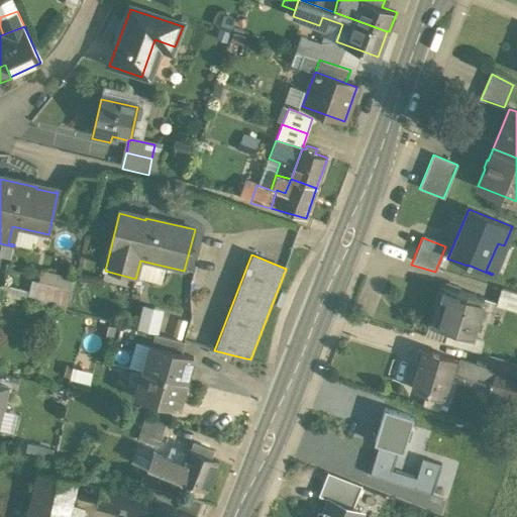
[(31,285),(26,303),(33,304),(37,287),(31,285)]
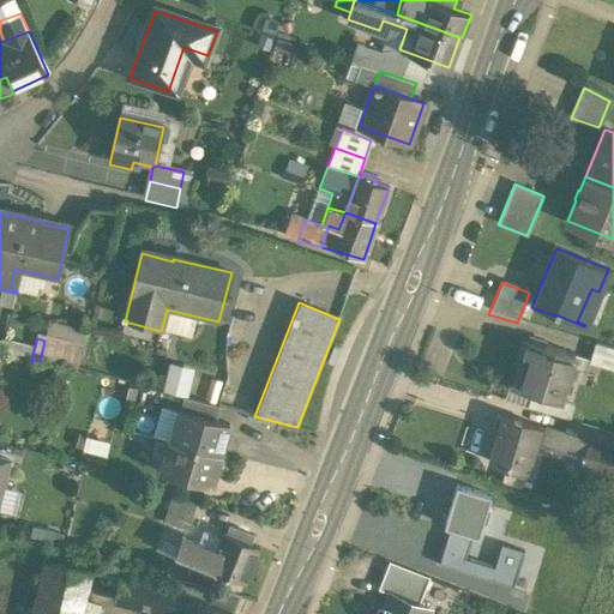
[(563,403),(577,355),(523,338),(509,384),(509,386),(539,396),(563,403)]
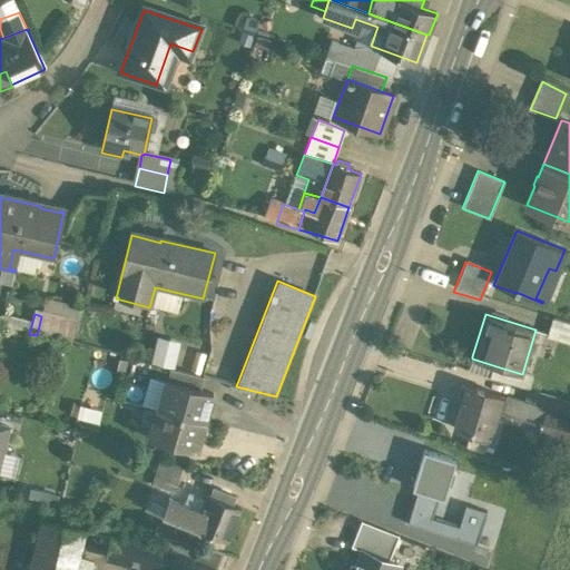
[(76,324),(41,316),(37,335),(71,344),(76,324)]
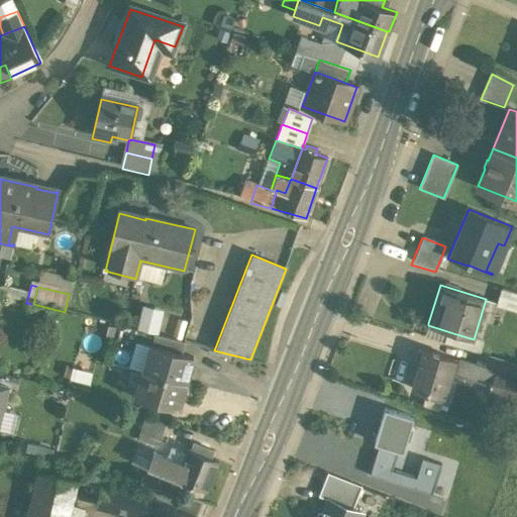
[(516,295),(500,291),(496,305),(516,310),(516,295)]
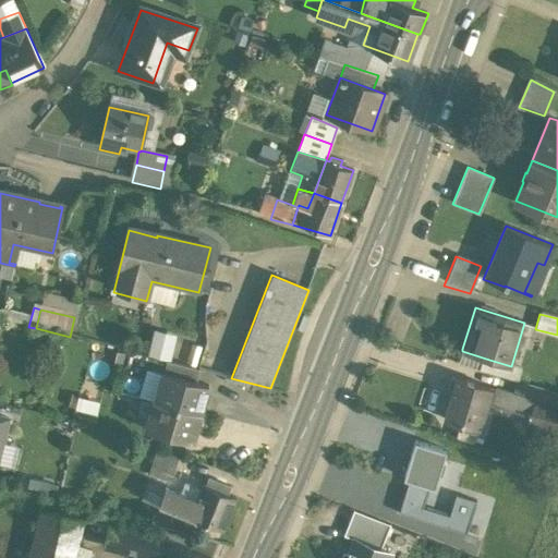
[(303,315),(299,329),(304,331),(310,317),(303,315)]
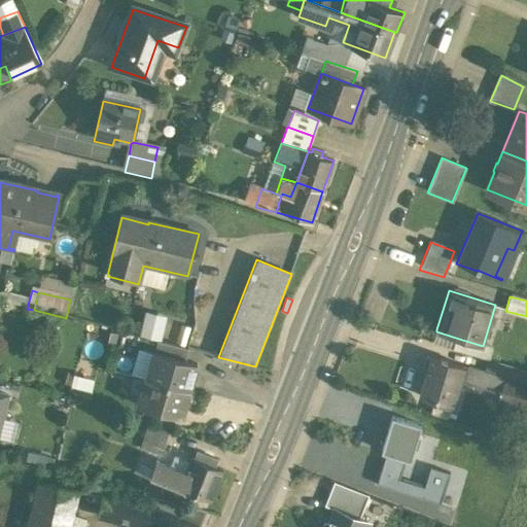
[(149,309),(143,331),(164,337),(170,314),(149,309)]
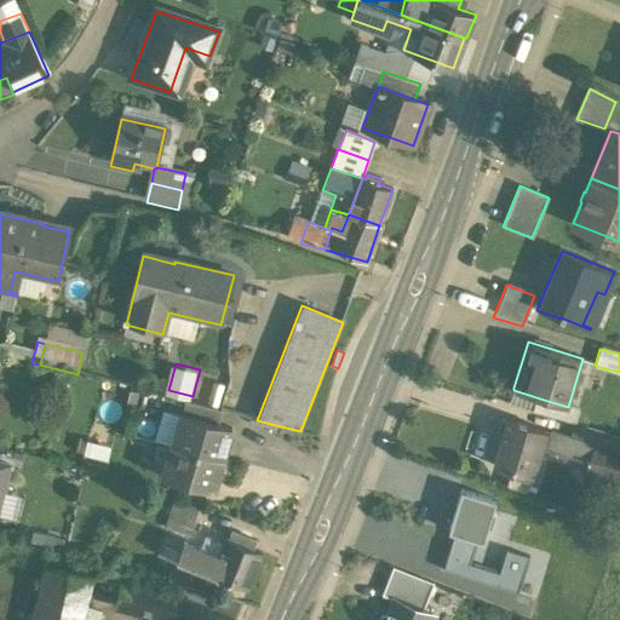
[(514,390),(514,388),(497,382),(491,399),(539,414),(544,400),(514,390)]
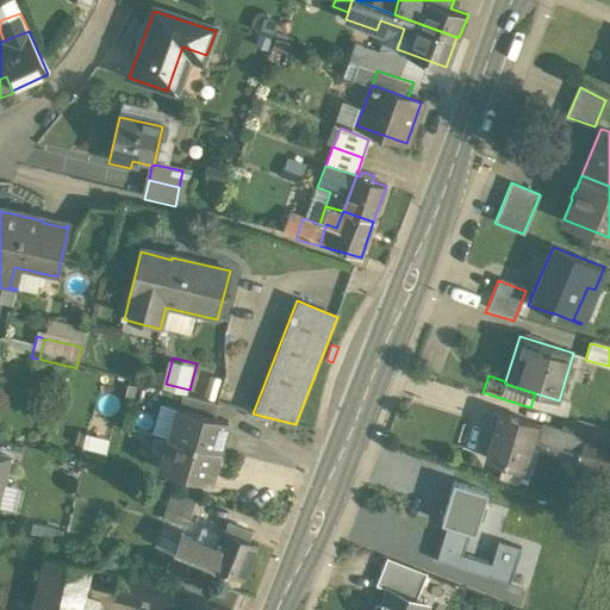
[(191,398),(187,412),(212,418),(216,404),(191,398)]
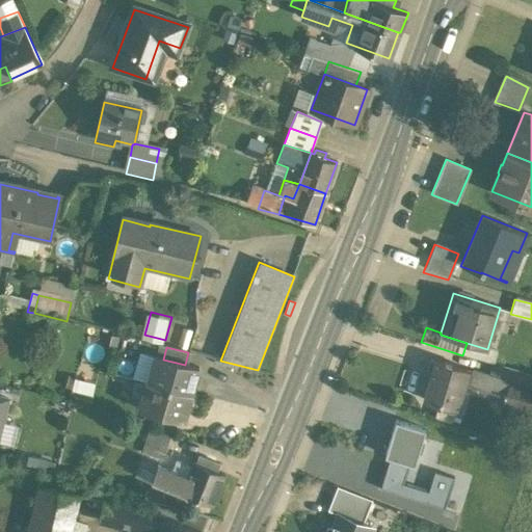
[(163,360),(156,357),(152,371),(157,373),(154,384),(189,394),(197,368),(185,365),(163,360)]
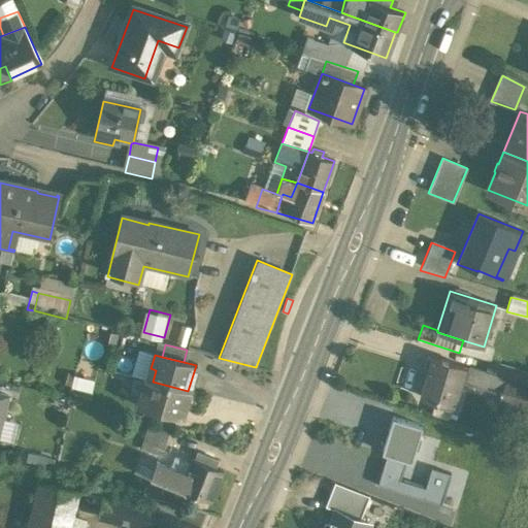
[(464,367),(433,358),(421,397),(453,407),(464,367)]
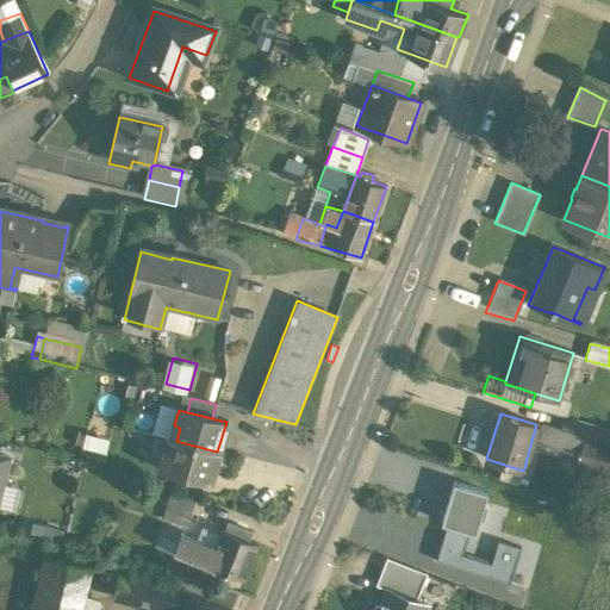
[(564,417),(560,430),(584,437),(590,440),(593,427),(564,417)]
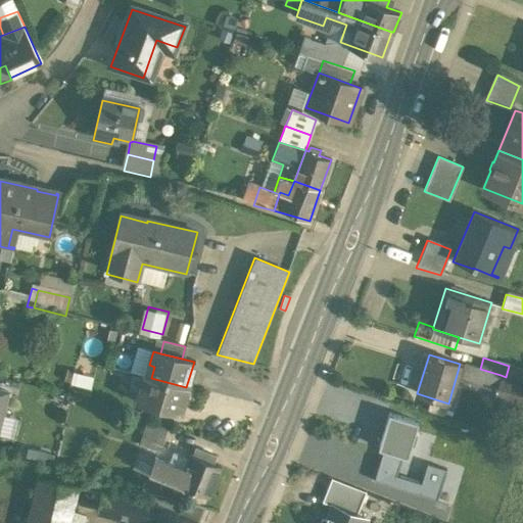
[(480,369),(464,364),(459,379),(496,390),(501,375),(480,369)]
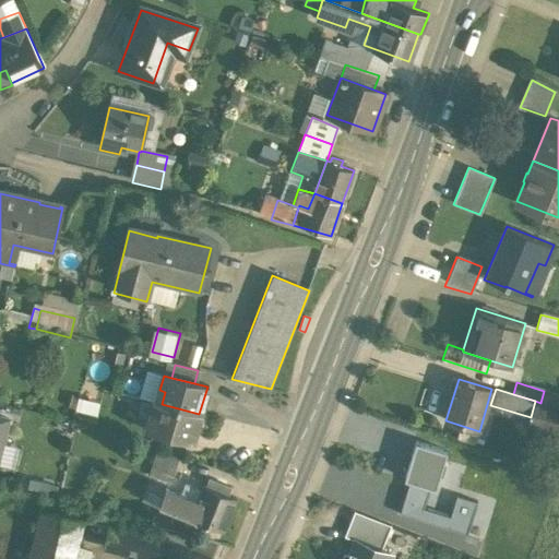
[(78,401),(74,411),(96,417),(99,407),(78,401)]
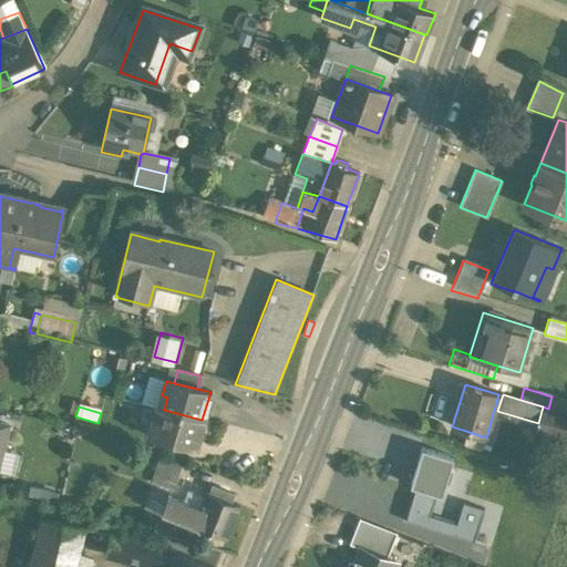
[(566,414),(548,409),(543,406),(538,423),(535,434),(560,442),(566,420),(566,414)]
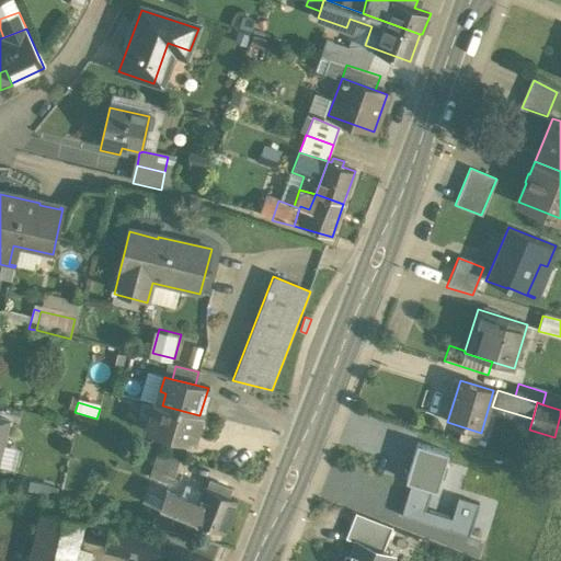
[(199,415),(162,405),(159,419),(152,418),(148,432),(192,443),(199,415)]
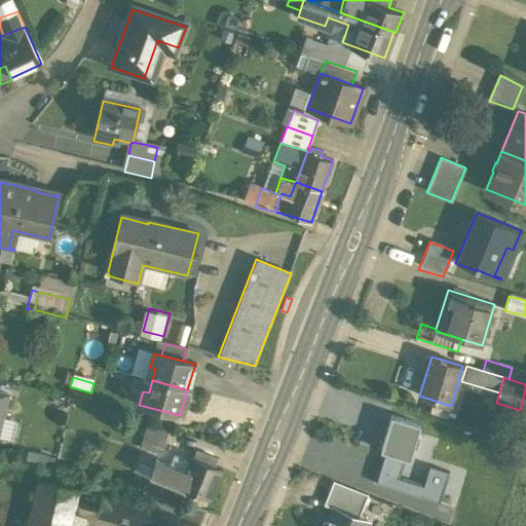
[(70,386),(67,399),(88,404),(90,392),(70,386)]
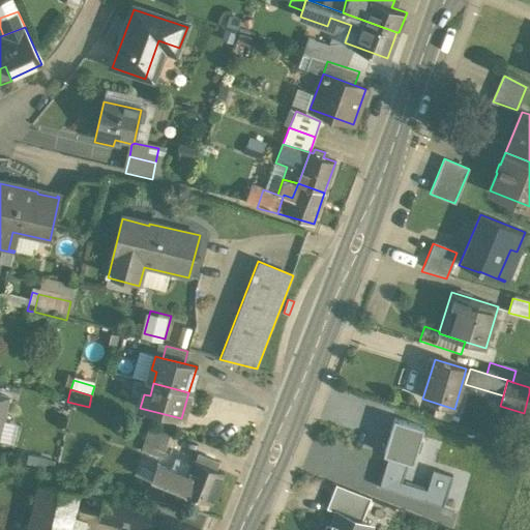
[(423,428),(394,418),(383,453),(388,455),(408,462),(413,463),(416,452),(420,453),(424,439),(420,438),(423,428)]
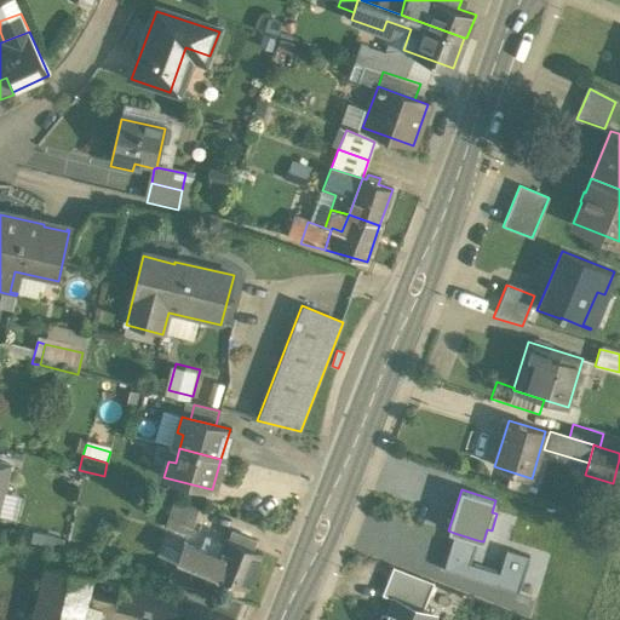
[(197,509),(173,503),(168,516),(193,523),(197,509)]
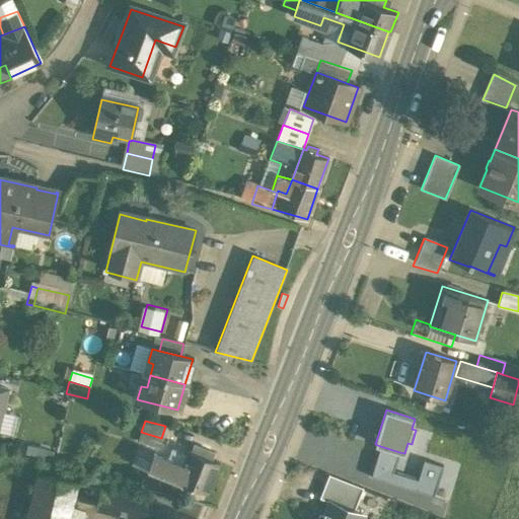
[(161,438),(141,432),(138,443),(158,449),(161,438)]
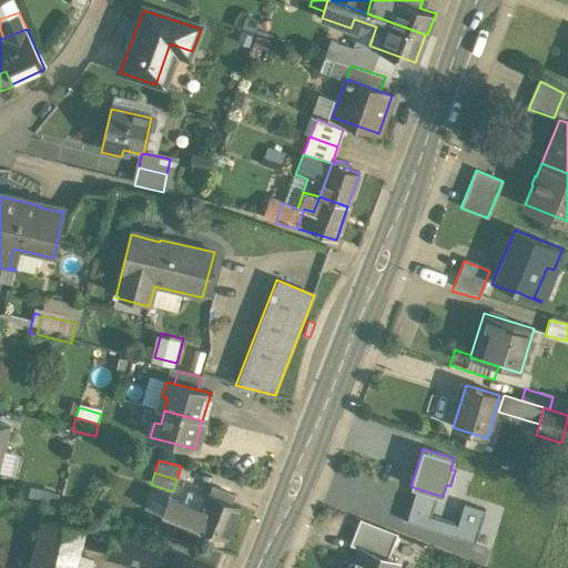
[(437,495),(416,488),(406,521),(475,543),(485,510),(464,504),(458,524),(430,516),(437,495)]
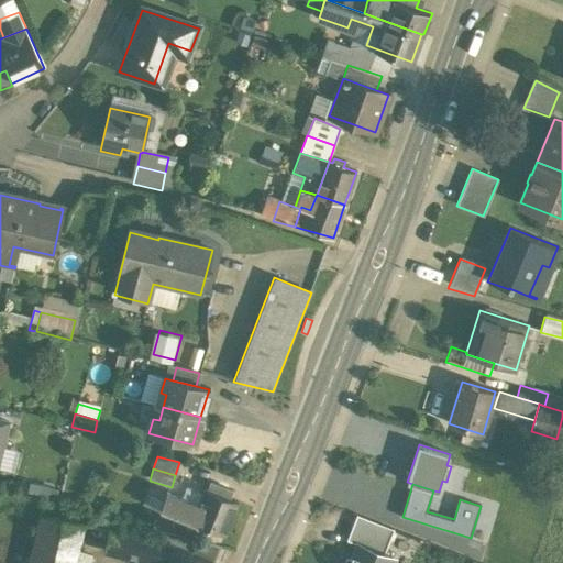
[(151,487),(144,503),(144,504),(159,510),(159,509),(166,494),(151,487)]
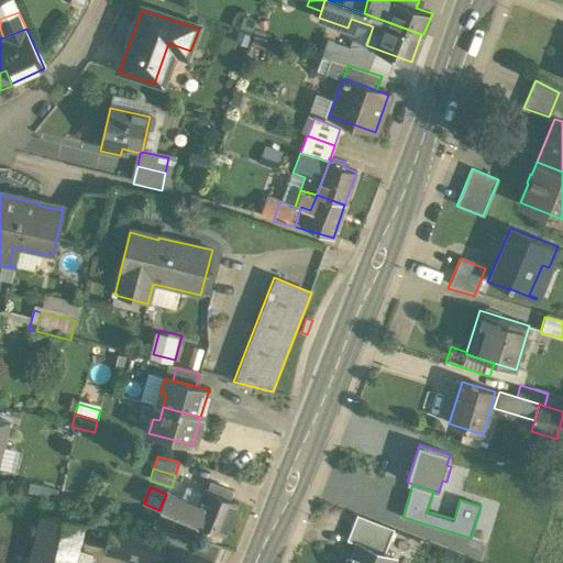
[(198,506),(166,494),(159,509),(224,534),(238,503),(205,489),(198,506)]
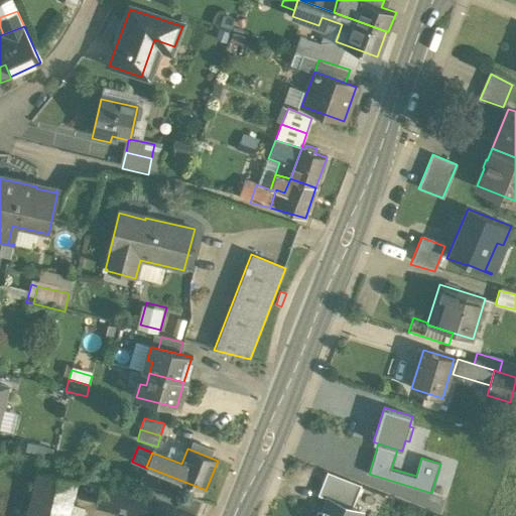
[(329,499),(352,508),(361,485),(328,473),(318,495),(329,499)]
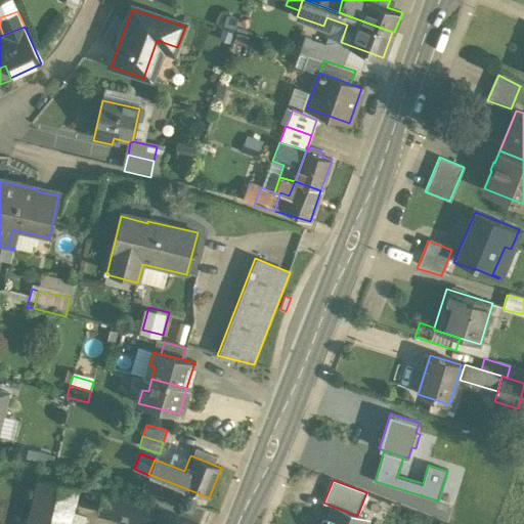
[(70,523),(80,490),(43,481),(30,523),(70,523)]
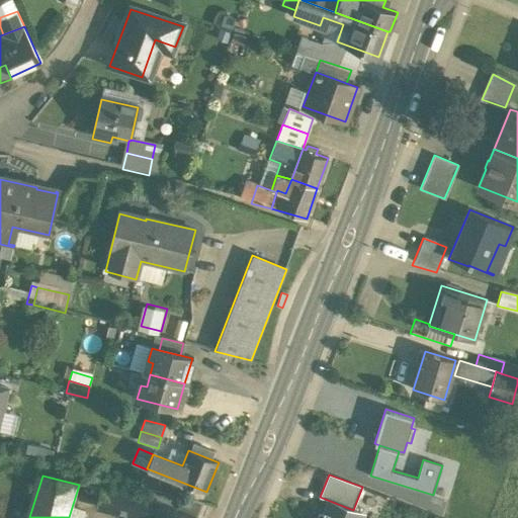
[(156,517),(162,504),(100,489),(96,506),(147,517),(156,517)]
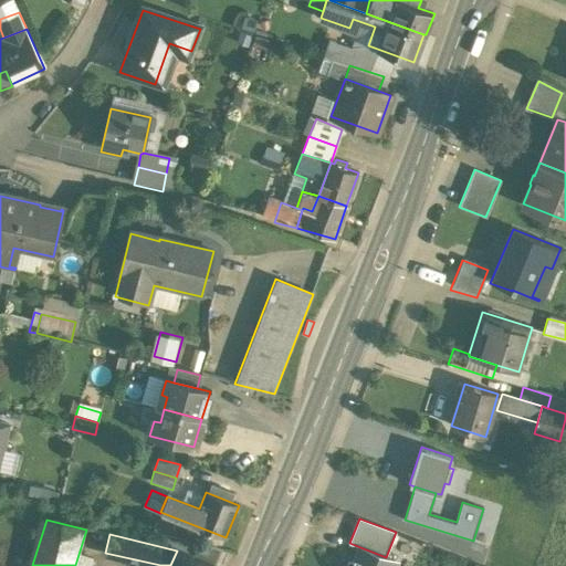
[(194,543),(190,556),(215,565),(221,549),(194,543)]
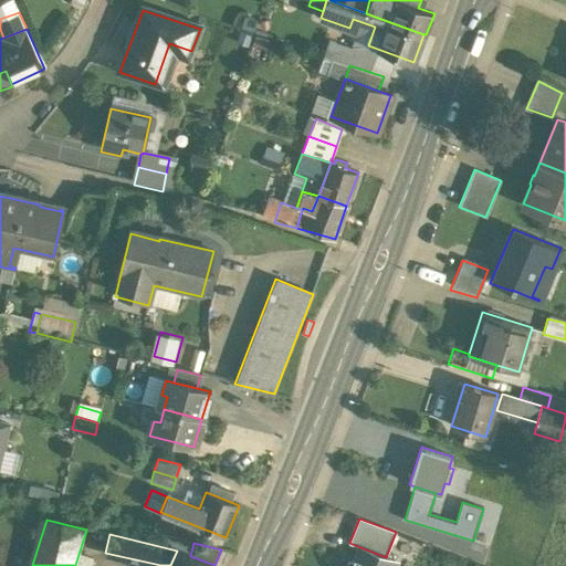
[(386,557),(360,547),(353,565),(392,565),(396,561),(386,557)]
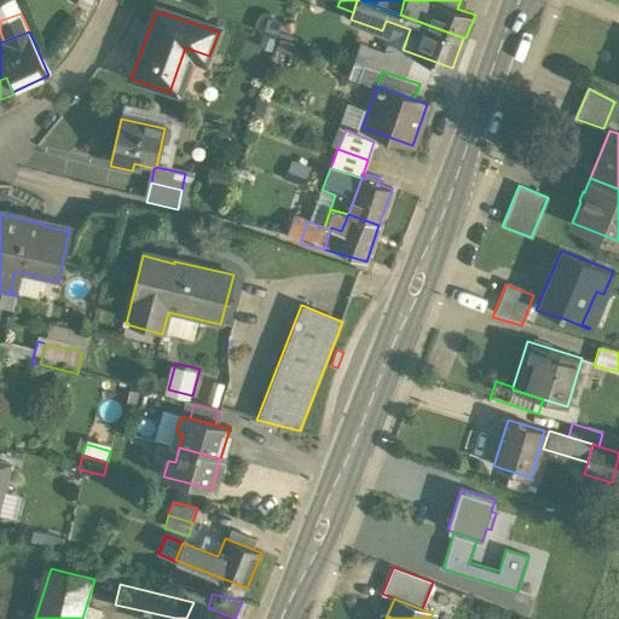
[(208,608),(194,602),(186,618),(233,618),(235,618),(208,608)]
